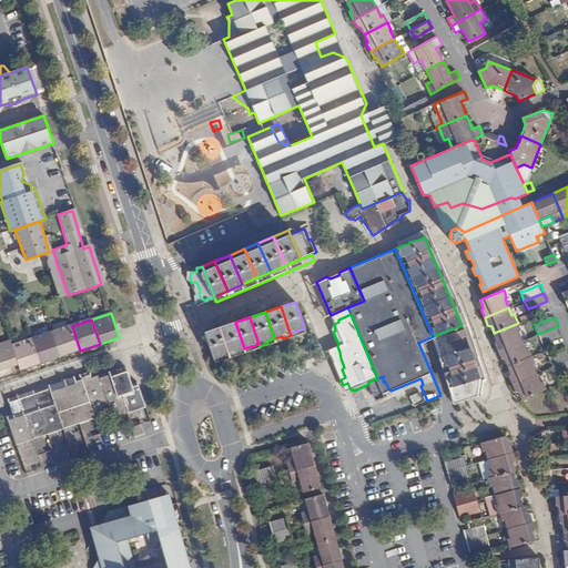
[(244,348),(235,322),(220,327),(229,354),(244,348)]
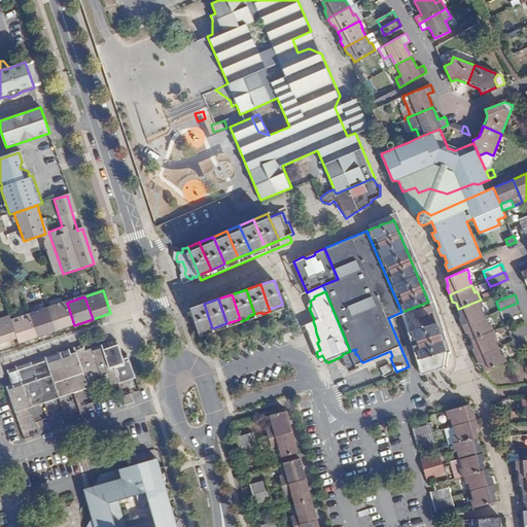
[(481,300),(458,309),(461,315),(460,319),(463,325),(485,316),(481,308),(483,306),(481,300)]
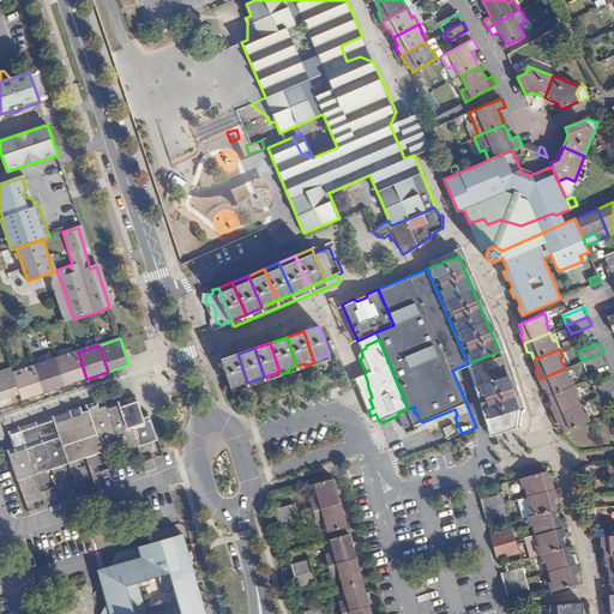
[(78,353),(55,360),(64,386),(86,379),(78,353)]
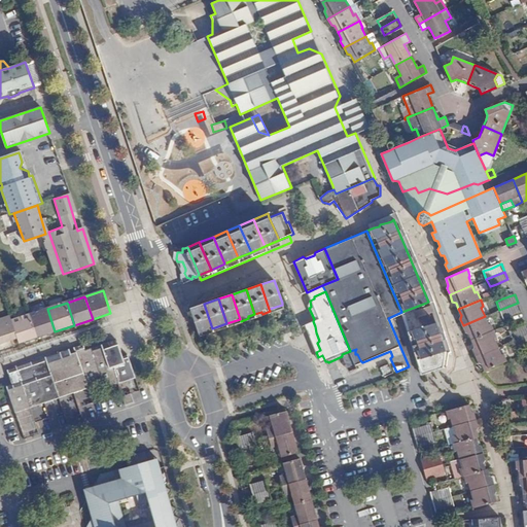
[(426,303),(401,312),(422,374),(443,366),(445,353),(433,312),(430,312),(426,303)]
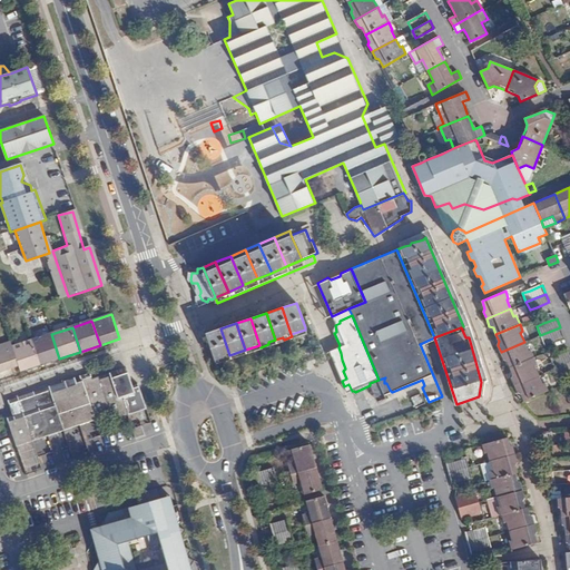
[(560,327),(540,335),(544,343),(551,341),(564,335),(560,327)]
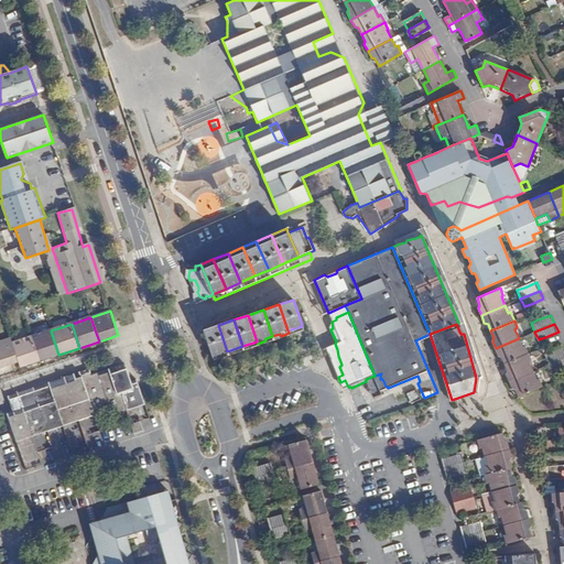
[(218,325),(203,329),(212,356),(219,354),(220,356),(228,354),(227,351),(218,325)]
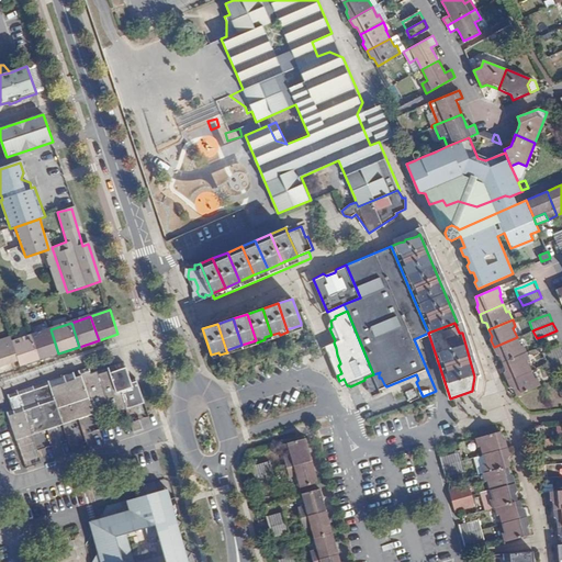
[(51,329),(31,336),(40,360),(58,353),(51,329)]
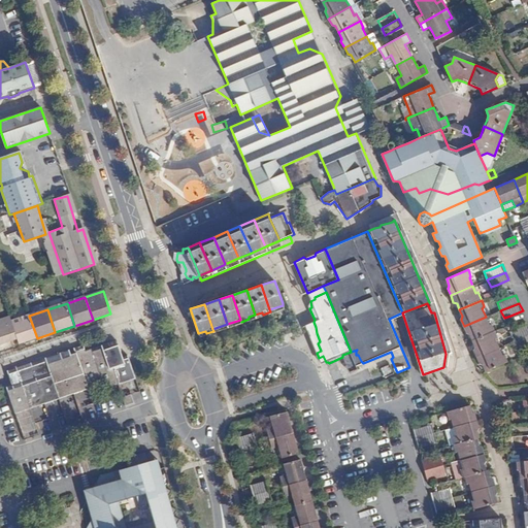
[(10,321),(17,339),(19,344),(37,338),(29,316),(10,321)]
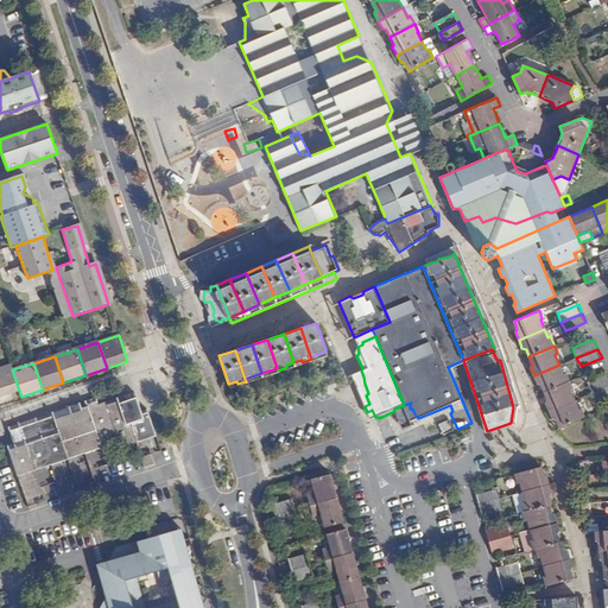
[(0,397),(19,391),(12,369),(11,365),(0,368),(0,397)]
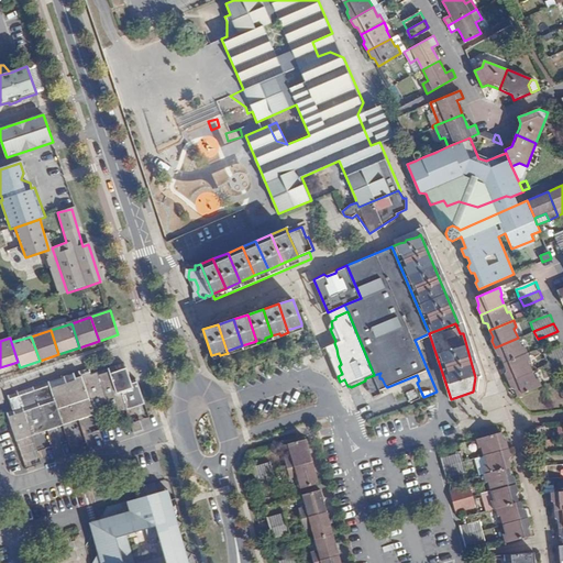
[(518,338),(495,348),(497,355),(500,356),(504,363),(528,353),(523,344),(521,345),(518,338)]
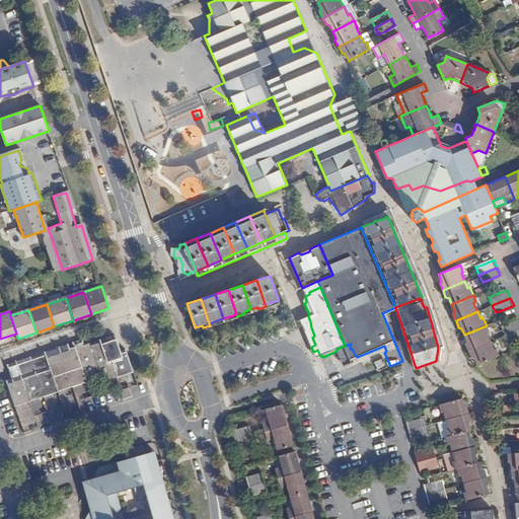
[(518,319),(502,327),(505,336),(518,328),(518,319)]
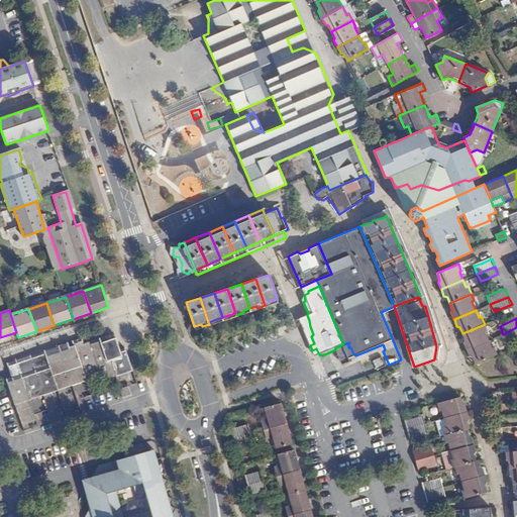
[(485,324),(462,333),(464,338),(464,343),(467,349),(489,340),(485,332),(487,330),(485,324)]
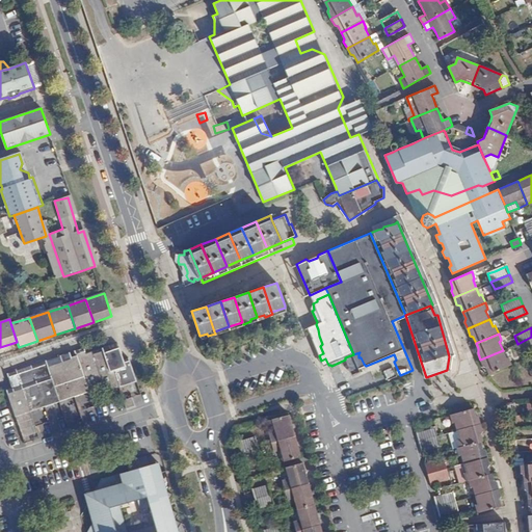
[(521,351),(531,346),(531,337),(517,344),(521,351)]
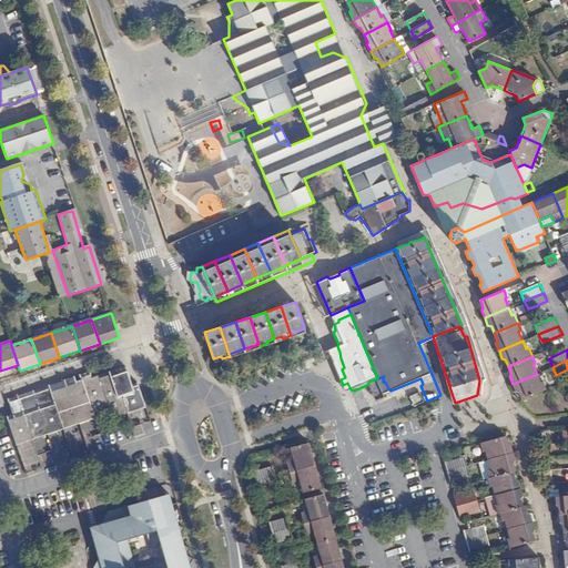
[(133,392),(132,385),(125,366),(109,372),(118,397),(121,396),(133,392)]
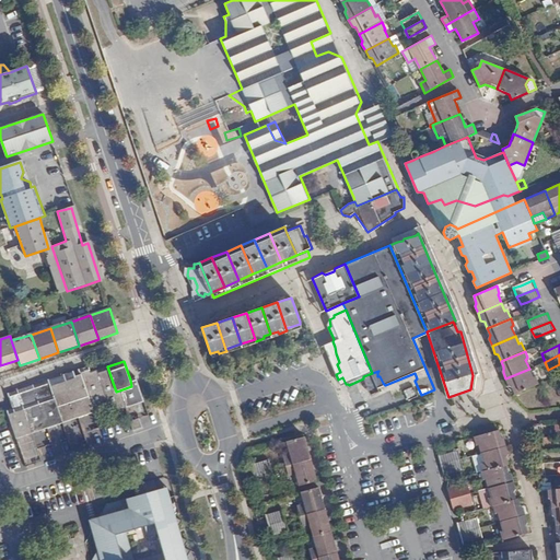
[(94,413),(108,408),(96,371),(94,364),(79,370),(94,413)]
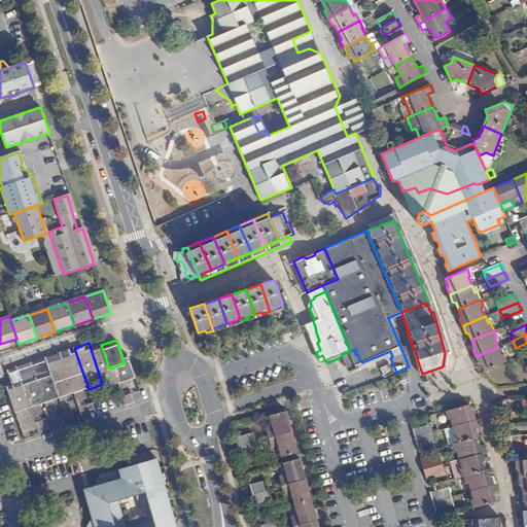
[(104,388),(117,384),(112,367),(109,369),(101,345),(91,349),(102,384),(104,388)]
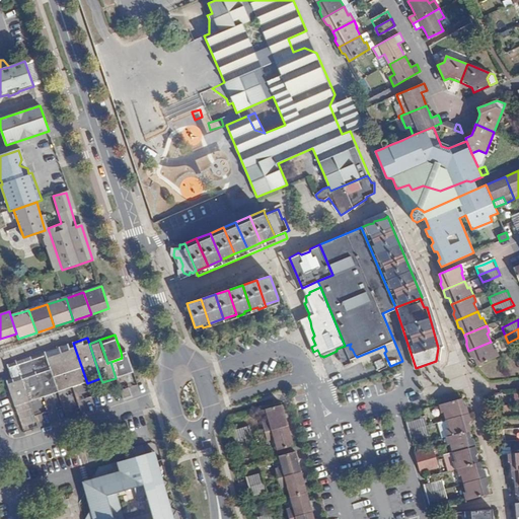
[(491,342),(468,351),(471,357),(475,359),(477,365),(500,356),(497,348),(494,349),(491,342)]
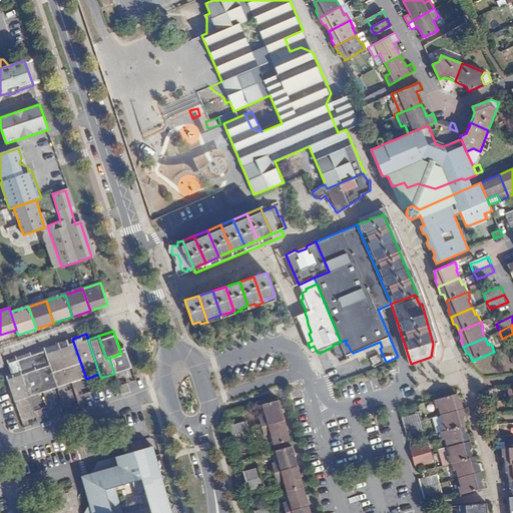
[(72,383),(86,379),(72,339),(58,343),(72,383)]
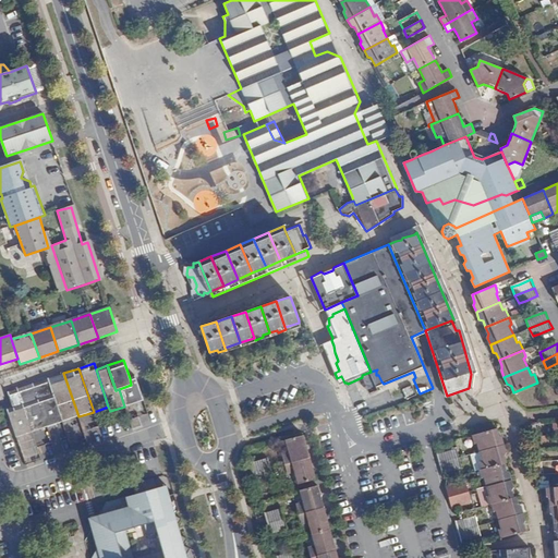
[(63,422),(79,416),(63,373),(48,378),(63,422)]
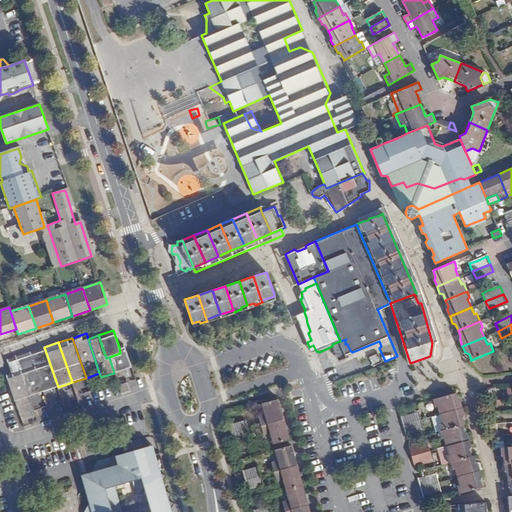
[(114,373),(131,367),(124,345),(119,347),(120,353),(109,357),(114,373)]
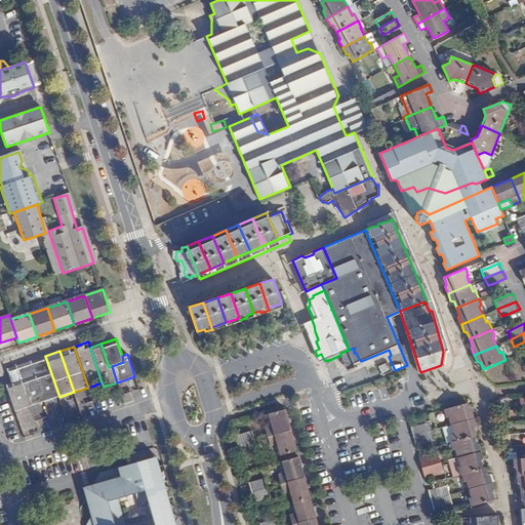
[(44,402),(59,397),(45,356),(31,361),(44,402)]
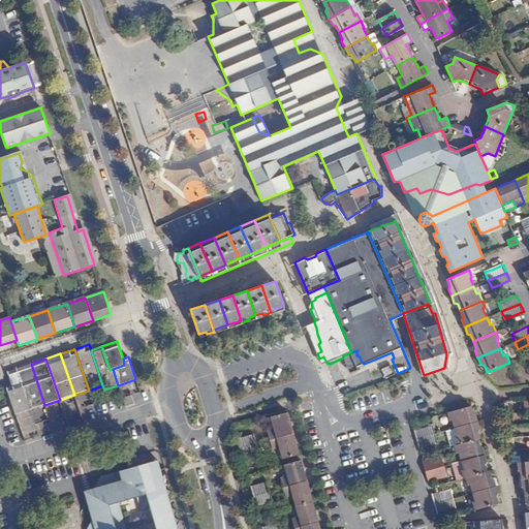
[(44,405),(31,364),(17,368),(24,389),(31,409),(44,405)]
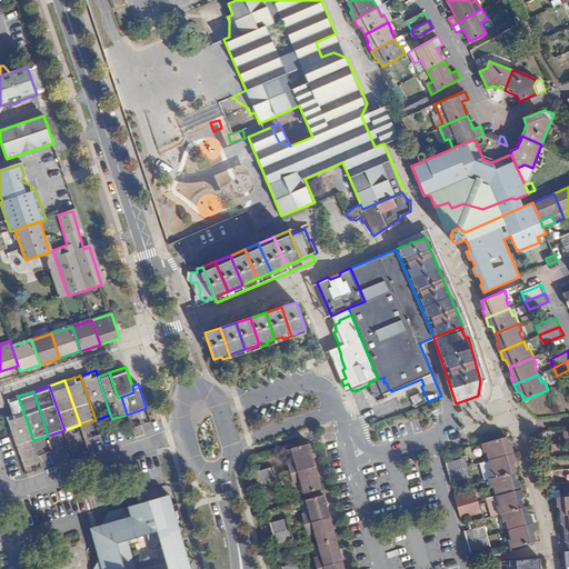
[(420,392),(411,397),(416,406),(425,401),(420,392)]
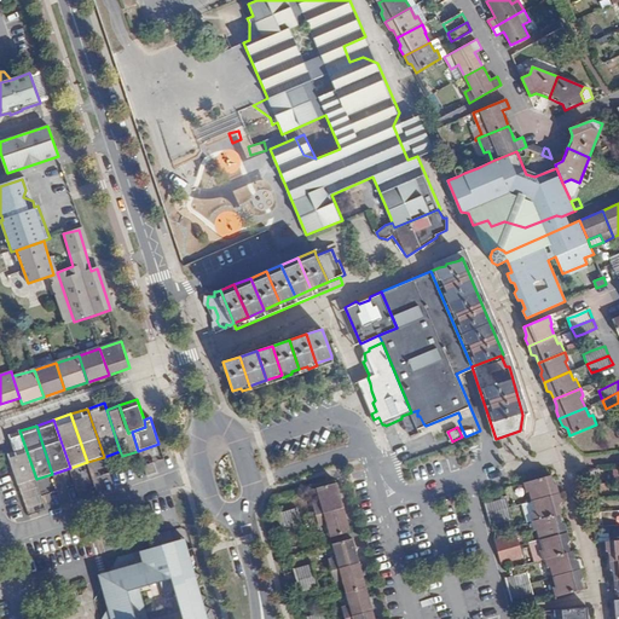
[(28,455),(19,431),(9,434),(15,452),(17,458),(28,455)]
